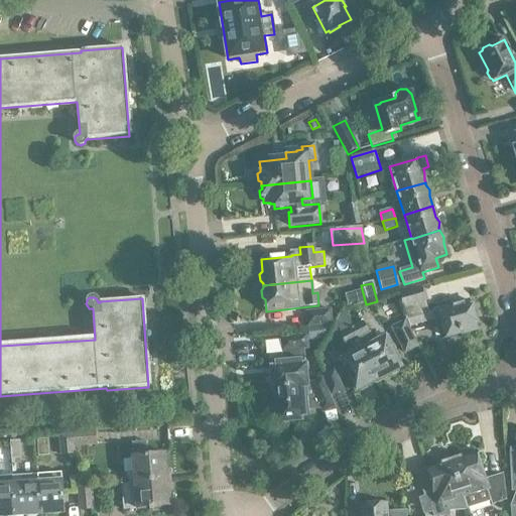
[(421,288),(399,295),(406,320),(433,312),(435,319),(437,326),(441,324),(446,339),(478,330),(477,326),(478,324),(476,316),(474,314),(470,301),(427,313),(424,302),(425,301),(421,288)]
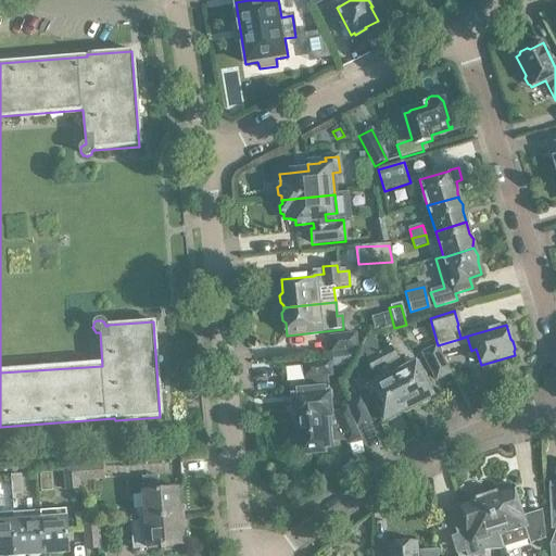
[(355,335),(330,338),(331,352),(342,351),(357,350),(355,335)]
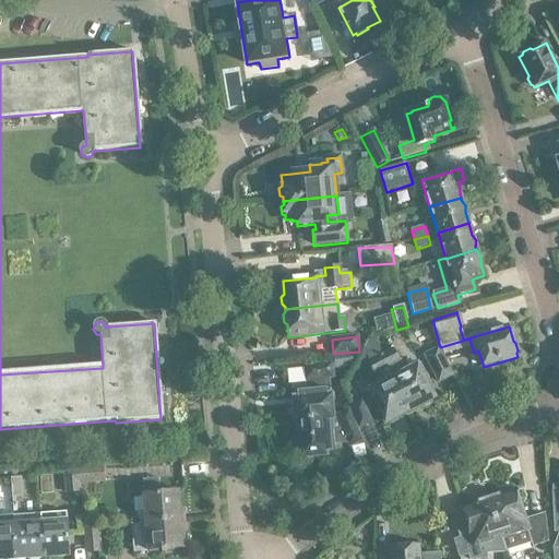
[(438,348),(424,356),(438,382),(452,376),(438,348)]
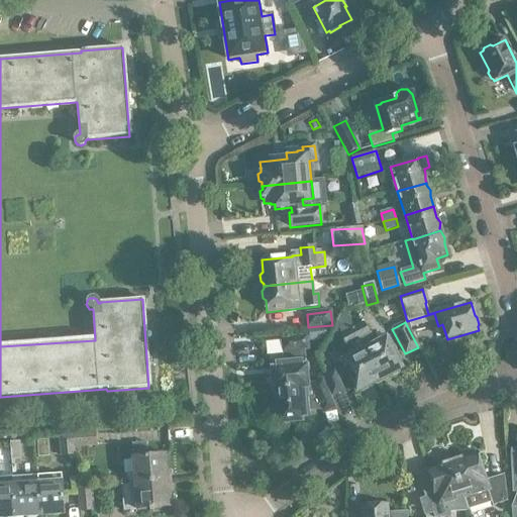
[(400,369),(402,368),(387,338),(373,345),(369,337),(371,336),(364,323),(352,329),(379,380),(389,375),(393,376),(399,373),(400,369)]
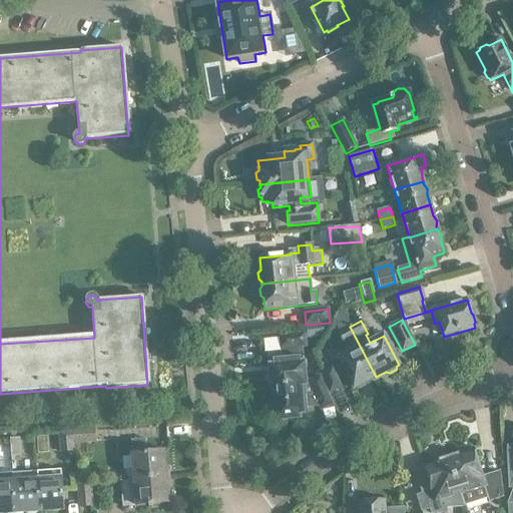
[(330,323),(316,324),(318,338),(320,338),(330,324),(330,323)]
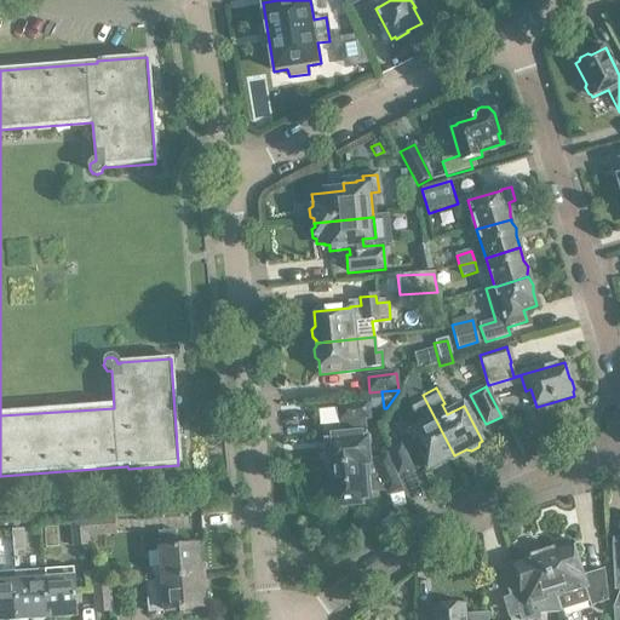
[(442,461),(454,455),(423,395),(409,402),(417,418),(419,417),(424,426),(408,435),(426,470),(429,469),(434,470),(441,466),(442,461)]
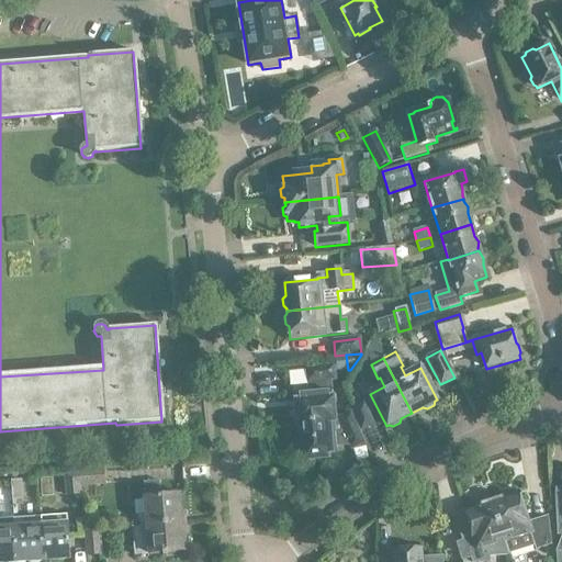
[(330,381),(335,380),(334,367),(305,369),(307,383),(311,382),(312,393),(295,395),(296,408),(293,411),(294,419),(298,422),(298,425),(334,422),(334,418),(330,381)]
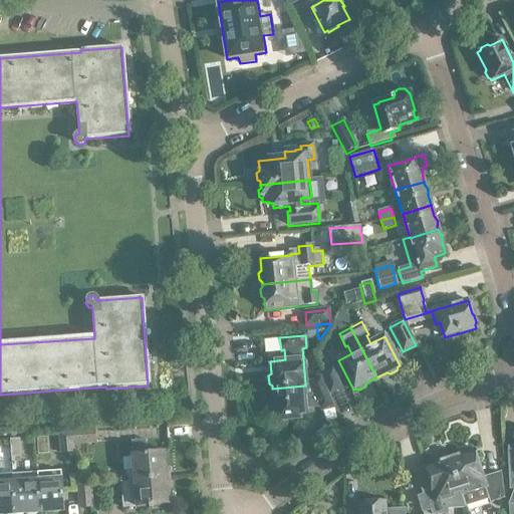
[(329,395),(341,390),(332,368),(320,374),(329,395)]
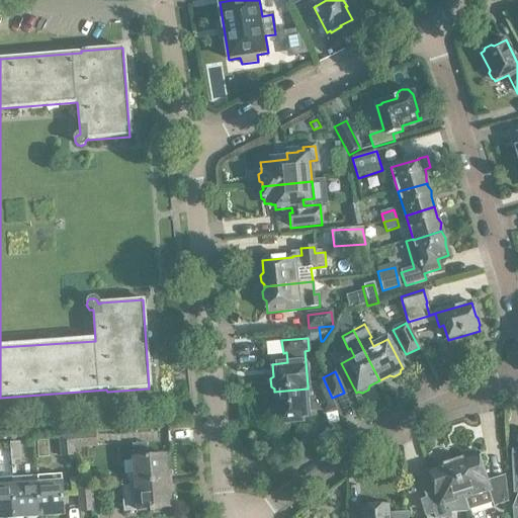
[(314,384),(308,385),(308,389),(274,392),(275,403),(278,406),(280,424),(283,424),(285,426),(293,426),(295,423),(308,421),(306,404),(319,403),(324,415),(336,410),(323,380),(314,384)]
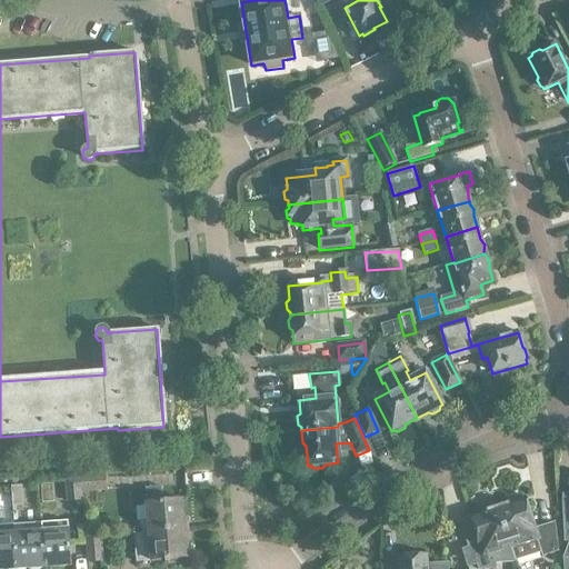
[(103,477),(77,478),(77,492),(105,491),(103,477)]
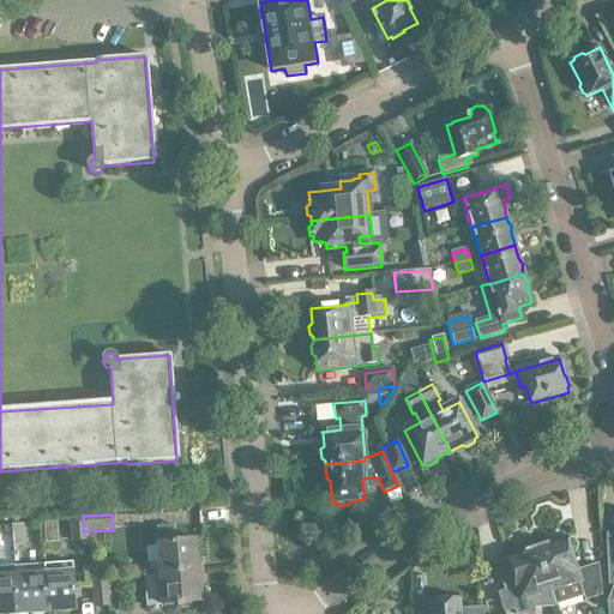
[(84,543),(83,531),(83,516),(68,517),(70,545),(84,543)]
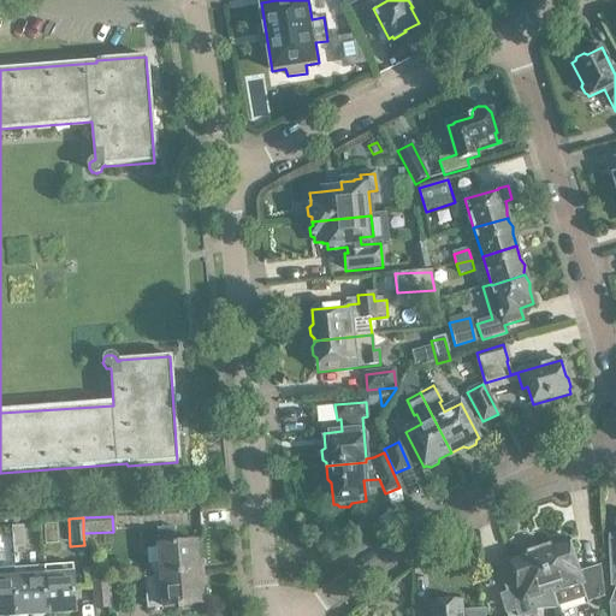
[(12,527),(13,549),(24,549),(23,527),(12,527)]
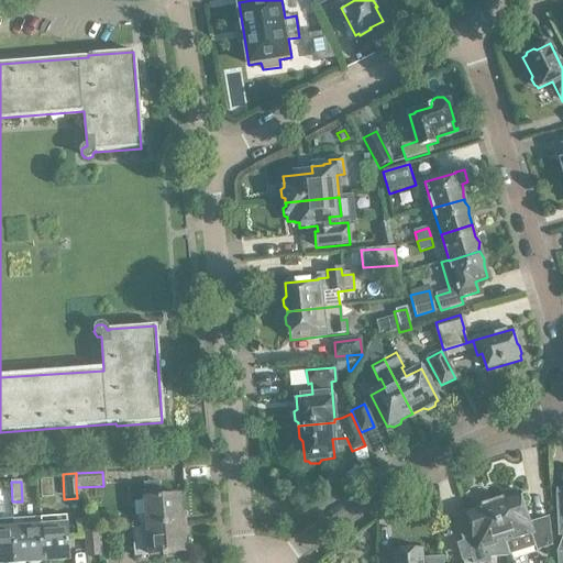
[(162,498),(144,499),(146,528),(184,525),(183,514),(180,514),(179,496),(176,497),(176,494),(162,495),(162,498)]
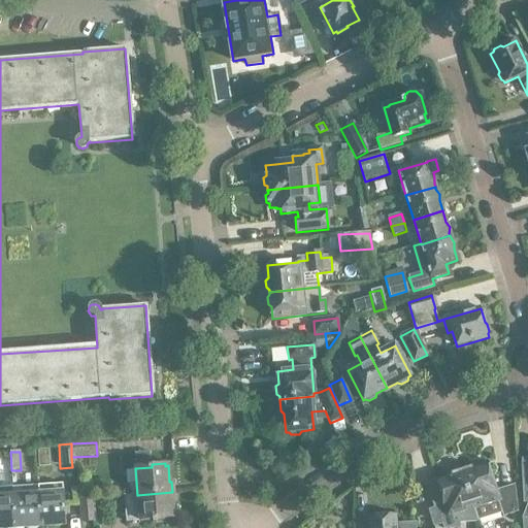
[(465,468),(463,471),(461,471),(479,521),(502,514),(503,518),(518,513),(515,485),(496,491),(487,463),(476,467),(473,465),(465,468)]
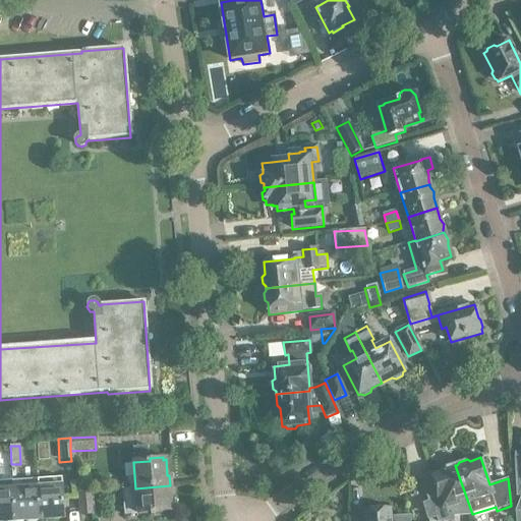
[(433,485),(421,490),(425,504),(419,506),(424,520),(432,517),(432,520),(449,520),(449,518),(470,515),(472,514),(455,465),(454,466),(451,464),(443,467),(441,470),(430,473),(433,485)]
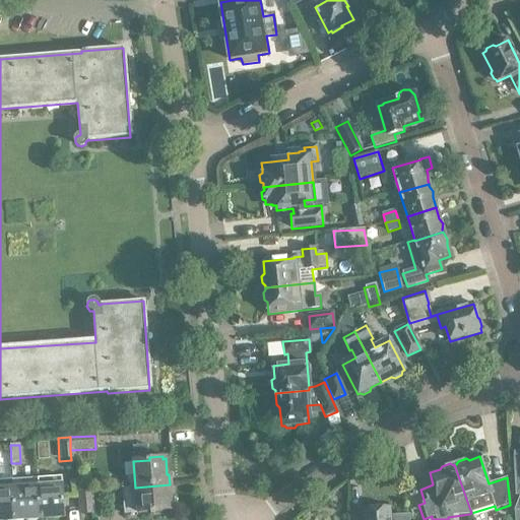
[(40,519),(64,517),(62,476),(37,478),(40,519)]
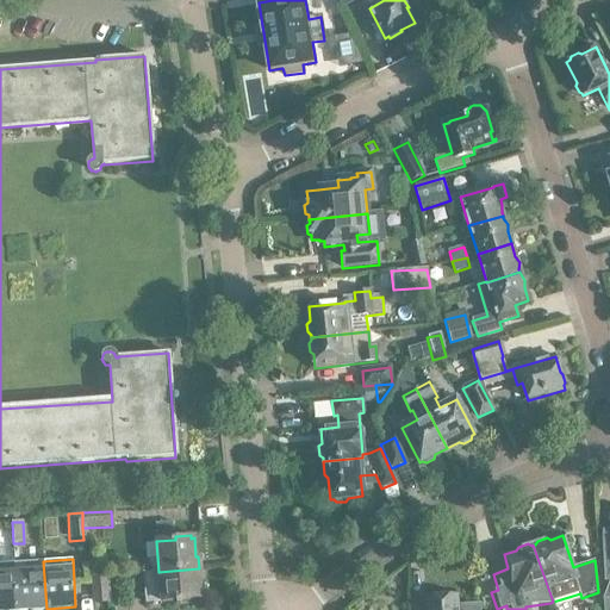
[(17,609),(29,609),(47,609),(43,561),(14,564),(17,609)]
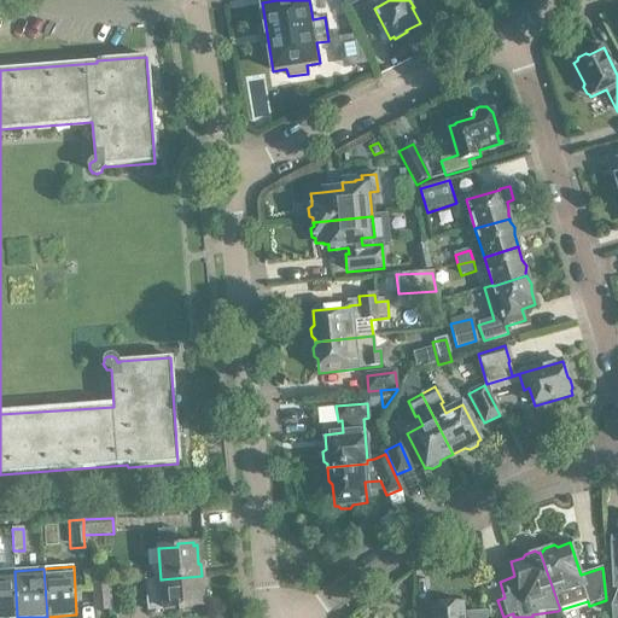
[(1,571),(0,571),(0,617),(17,617),(15,571),(1,571)]
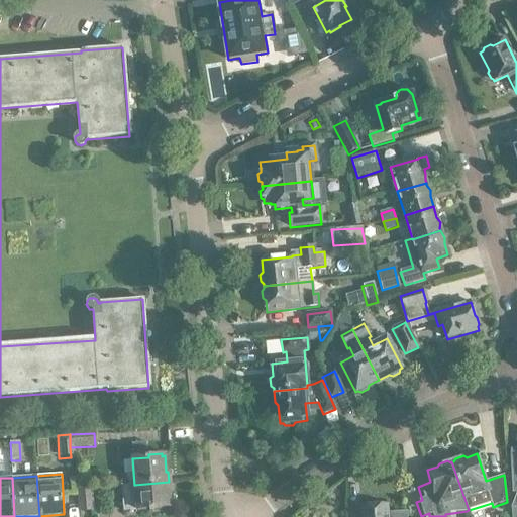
[(168,492),(170,492),(169,482),(134,485),(119,486),(122,512),(136,510),(136,511),(148,510),(148,512),(152,511),(152,512),(167,511),(167,508),(170,508),(168,492)]
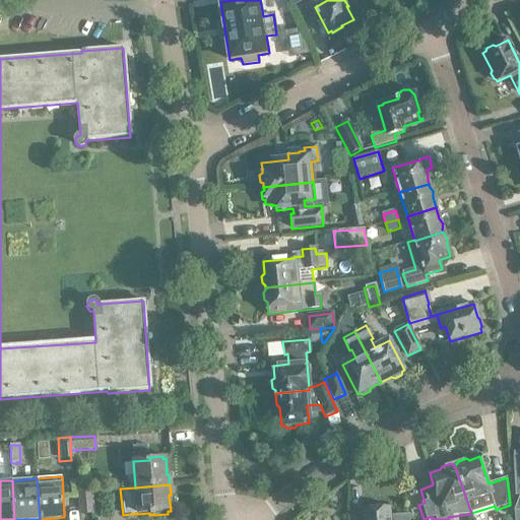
[(93,514),(92,492),(79,493),(80,514),(93,514)]
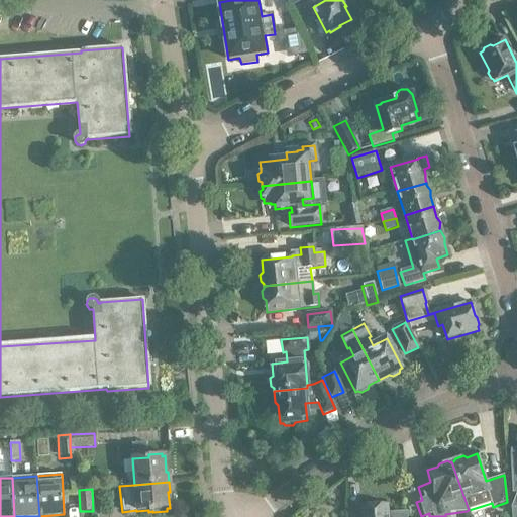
[(407,516),(407,512),(388,513),(388,506),(374,506),(372,504),(366,505),(364,507),(359,507),(359,516),(407,516)]
